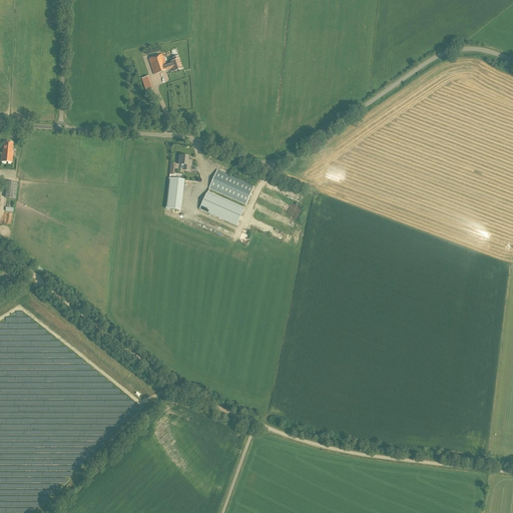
[(166,64),(162,54),(148,59),(154,75),(167,70),(172,68),(173,71),(182,68),(179,60),(178,57),(173,58),(174,61),(166,64)]
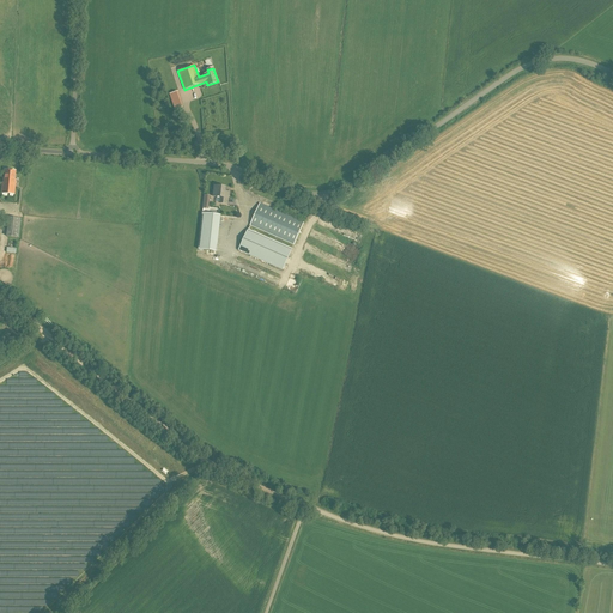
[(14,194),(16,180),(14,180),(16,171),(5,170),(4,183),(2,183),(1,193),(14,194)]
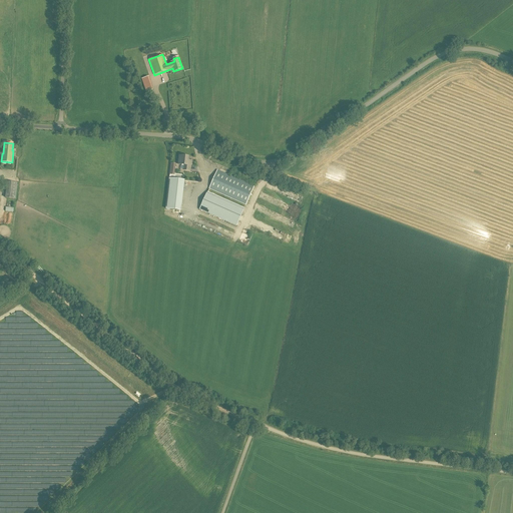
[(184,169),(189,170),(191,160),(187,160),(188,157),(179,156),(178,164),(181,164),(184,165),(184,169)]
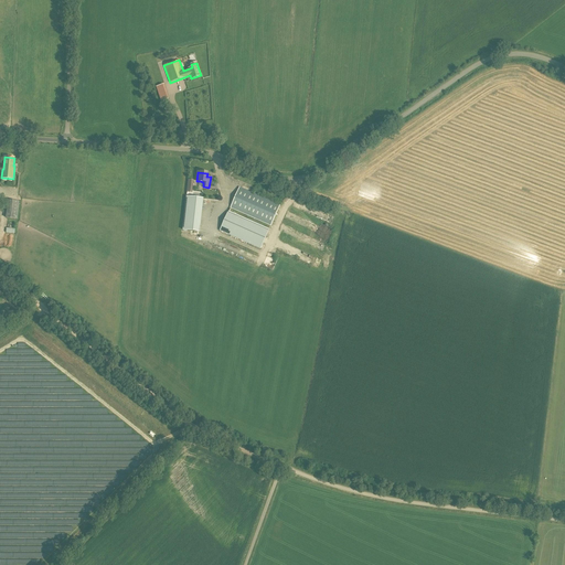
[(272,226),(280,205),(240,187),(231,208),(272,226)]
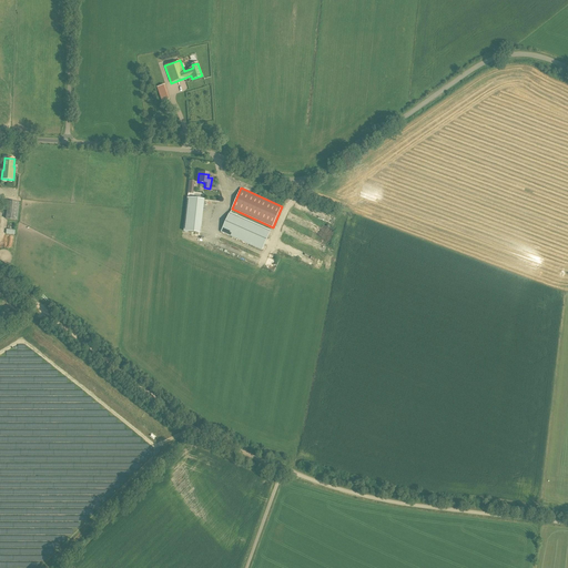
[(203,211),(204,200),(186,198),(185,209),(203,211)]
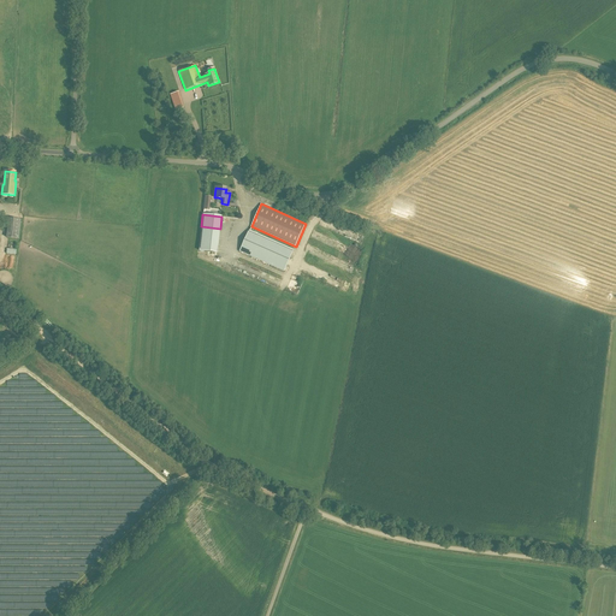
[(9,218),(6,237),(19,240),(22,219),(9,218)]
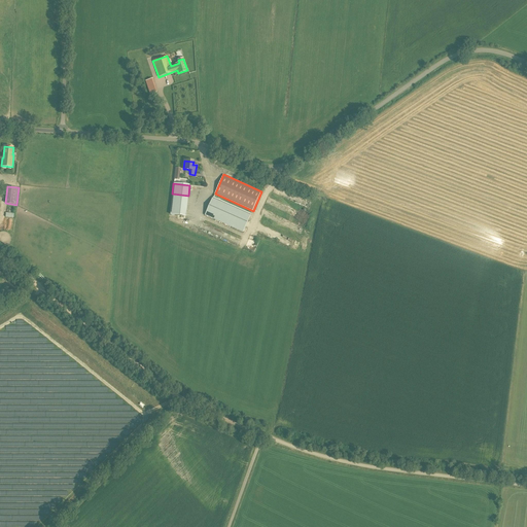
[(243,233),(251,214),(213,198),(205,215),(243,233)]
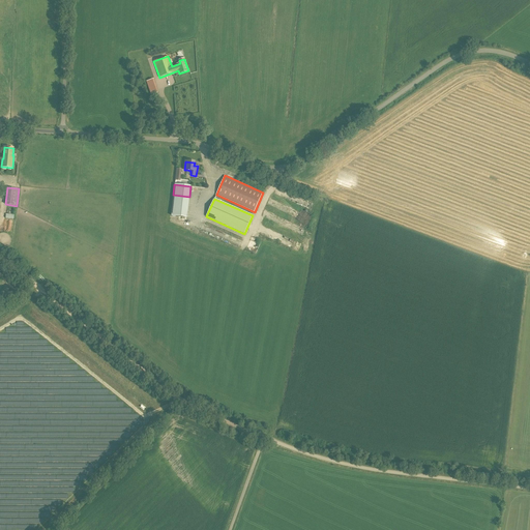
[(139,395),(131,390),(127,395),(136,401),(139,395)]
